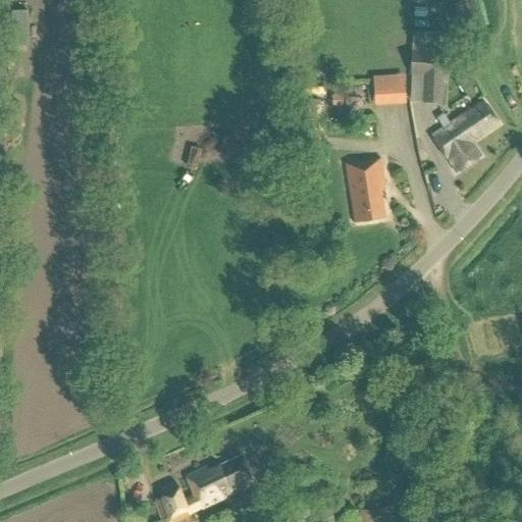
[(415,7),(414,16),(426,17),(427,8),(415,7)]
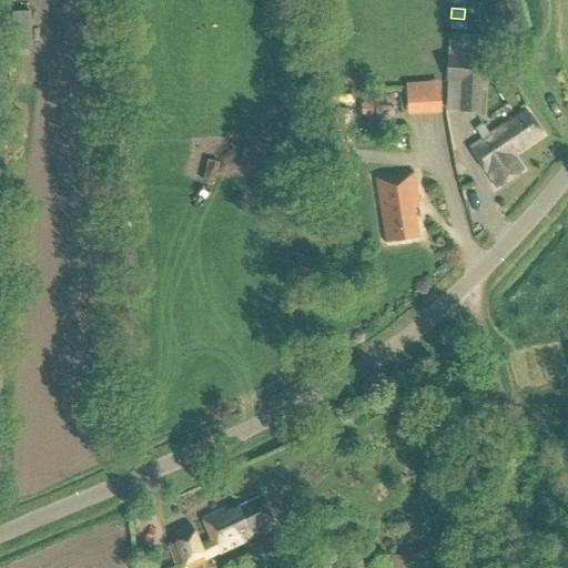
[(21,80),(21,17),(2,17),(2,80),(21,80)]
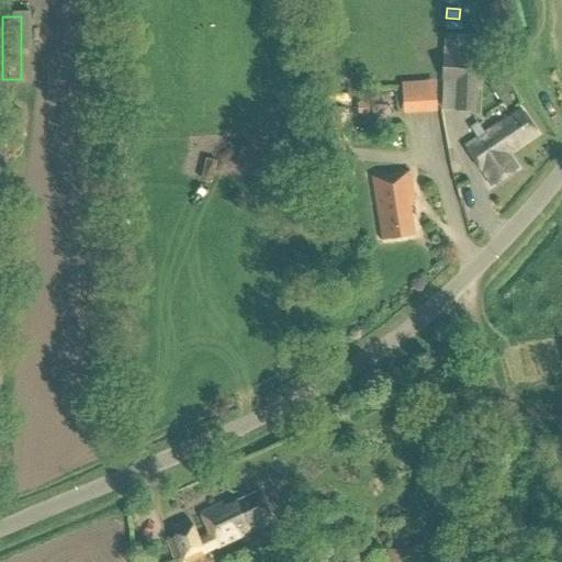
[(446,34),(445,55),(444,80),(458,80),(456,111),(478,112),(480,57),(470,56),(471,35),(446,34)]
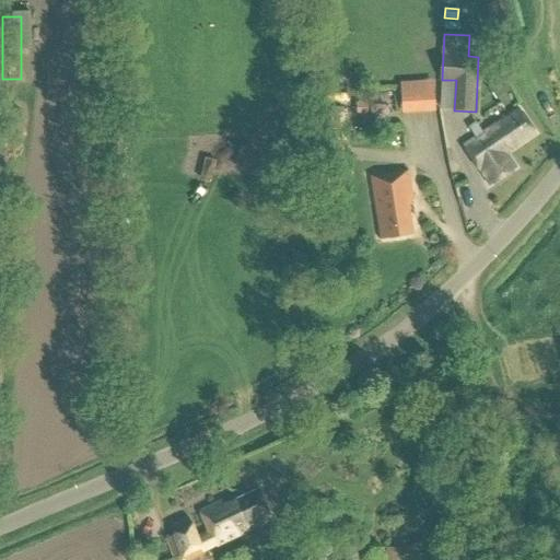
[(416,111),(436,109),(435,77),(415,78),(416,111)]
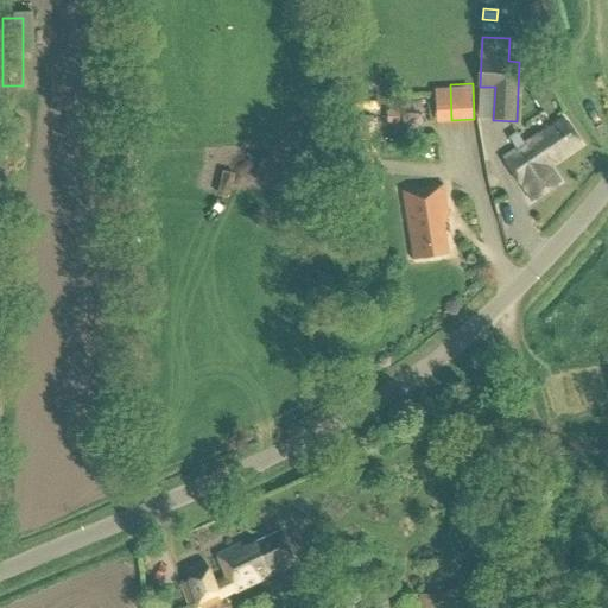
[(544,86),(530,96),(538,108),(552,96),(544,86)]
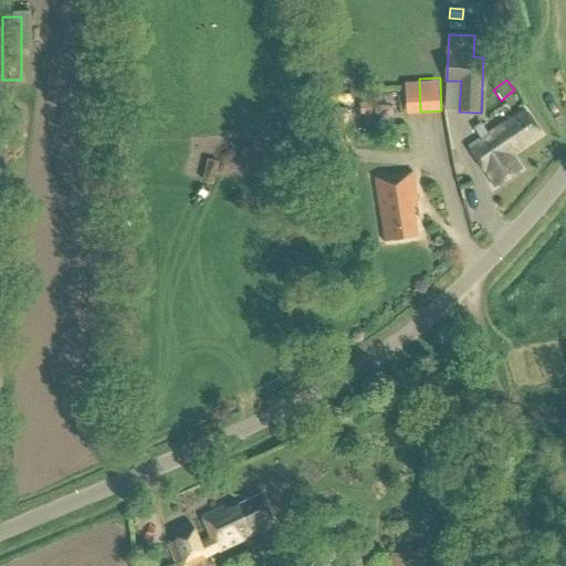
[(371,105),(360,105),(360,115),(371,115),(371,105)]
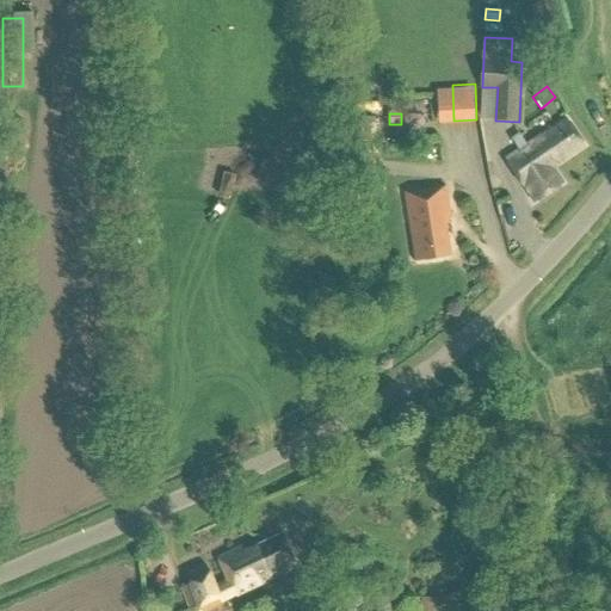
[(584,147),(566,119),(528,144),(520,134),(512,139),(519,150),(505,160),(523,186),(524,186),(535,202),(561,184),(550,168),(584,147)]
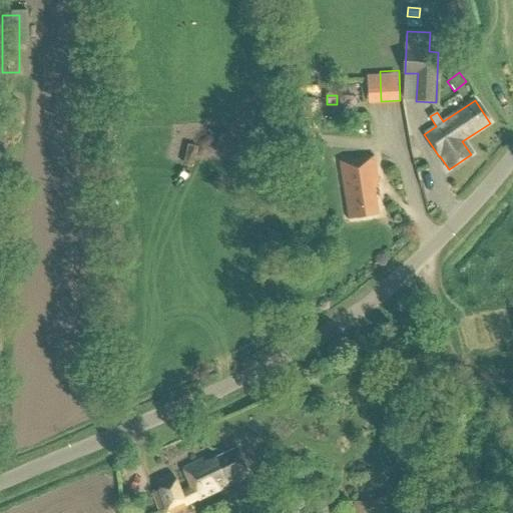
[(348,219),(377,214),(372,181),(377,180),(373,157),(339,162),(348,219)]
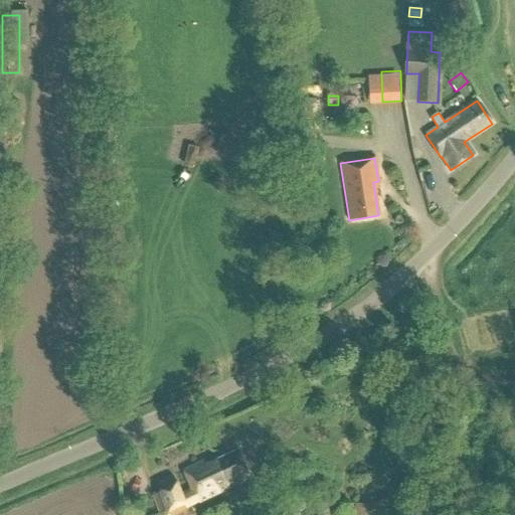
[(386,357),(387,348),(376,348),(376,357),(386,357)]
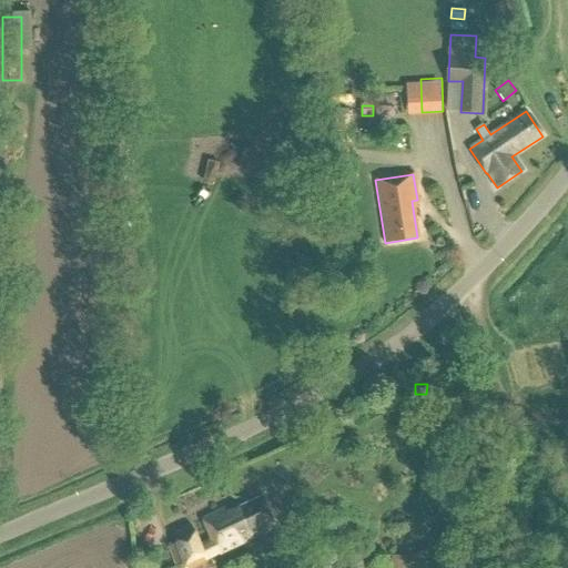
[(275,526),(260,495),(226,510),(225,506),(202,517),(212,538),(202,544),(193,525),(175,533),(180,541),(170,547),(176,567),(173,567),(195,567),(208,563),(206,558),(275,526)]
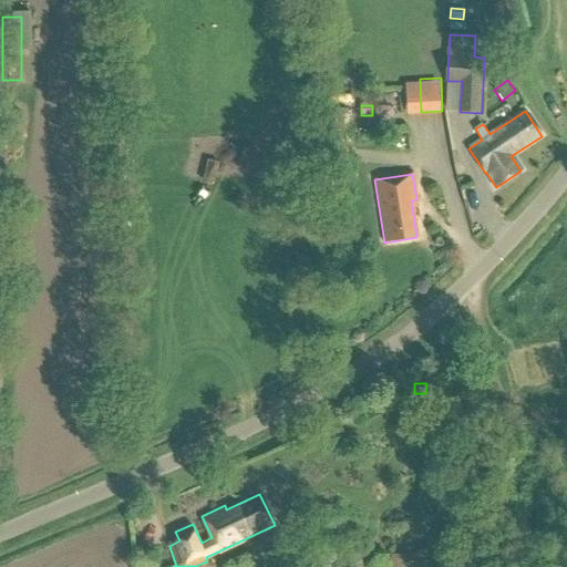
[(410,555),(409,566),(428,566),(428,555),(410,555)]
